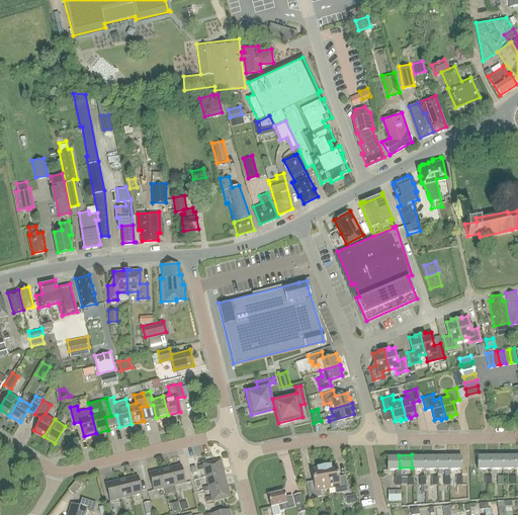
[(424,467),(424,454),(412,454),(412,467),(424,467)]
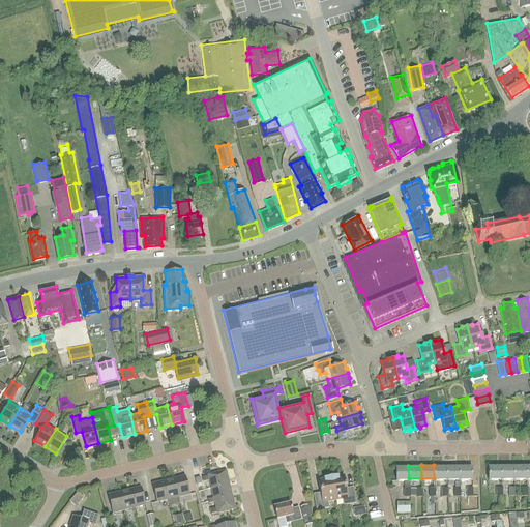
[(446,477),(446,465),(434,465),(434,478),(446,477)]
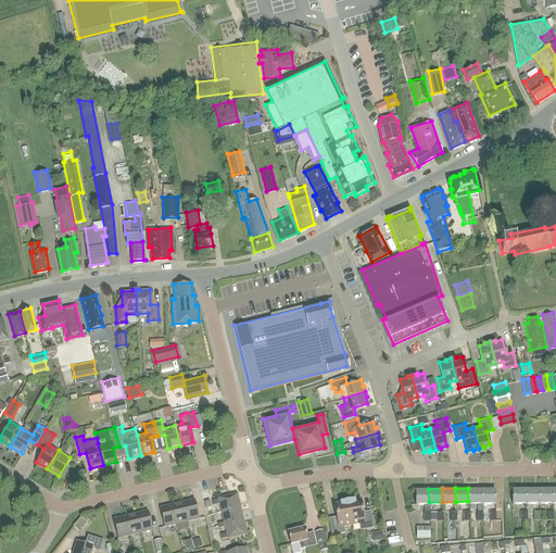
[(482,501),(482,488),(468,488),(468,501),(482,501)]
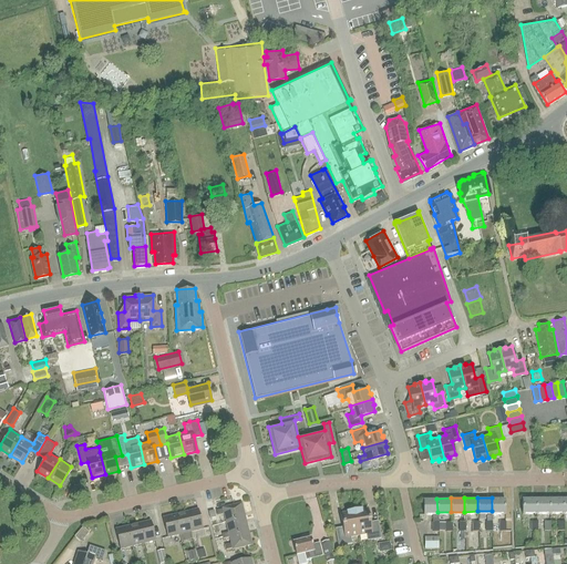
[(505,498),(492,498),(492,511),(505,511),(505,498)]
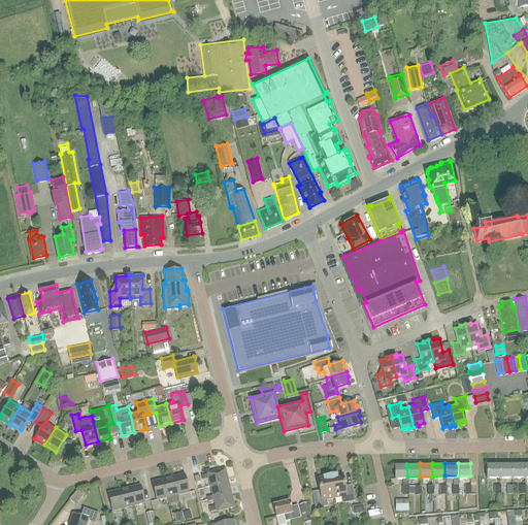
[(487,476),(499,476),(499,463),(487,463),(487,476)]
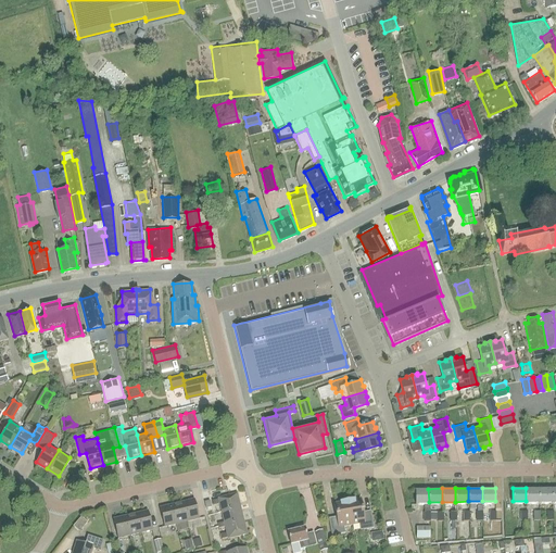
[(539,488),(526,488),(526,501),(539,501),(539,488)]
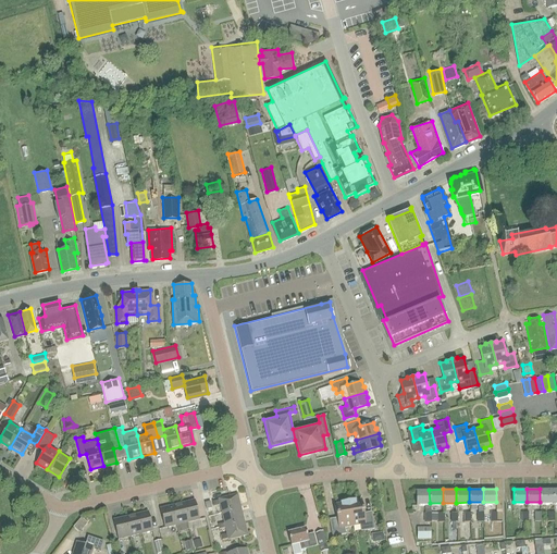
[(553,502),(553,489),(540,489),(540,502),(553,502)]
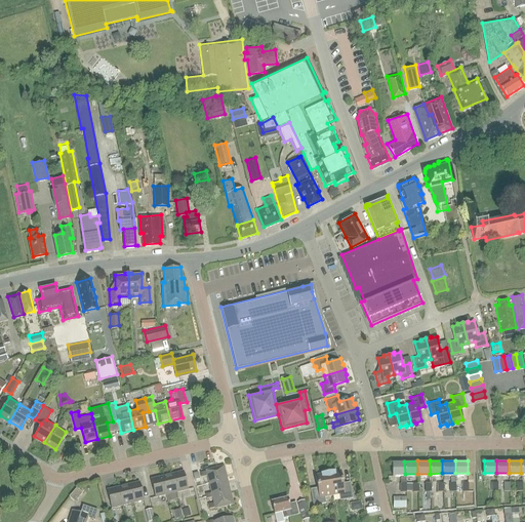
[(406,490),(405,474),(404,462),(392,462),(392,474),(400,474),(400,490),(406,490)]
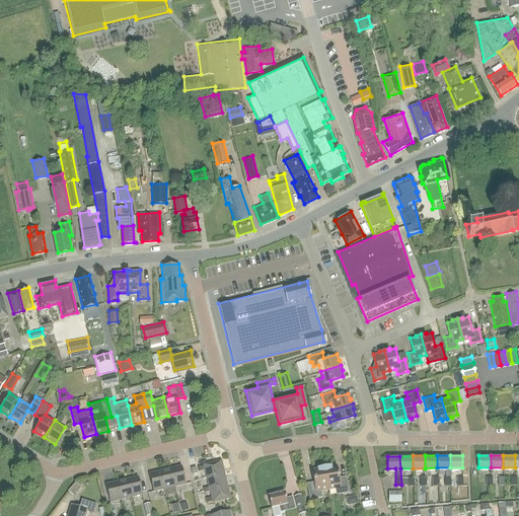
[(205,468),(207,475),(225,471),(221,458),(204,463),(205,464),(198,465),(199,470),(205,468)]
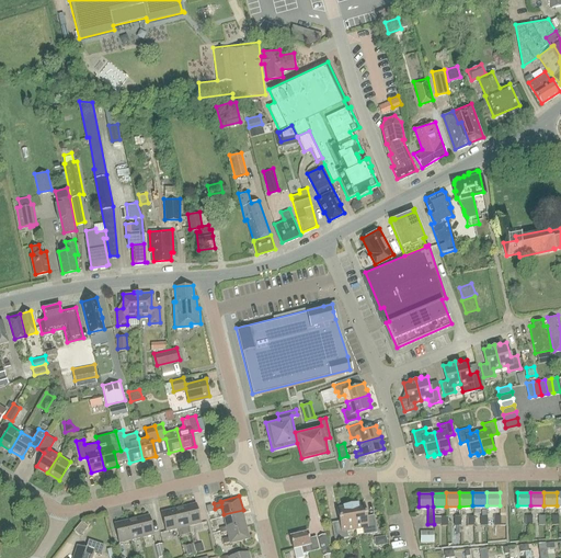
[(350,502),(354,527),(362,525),(363,532),(377,530),(374,515),(366,516),(364,500),(358,501),(350,502)]
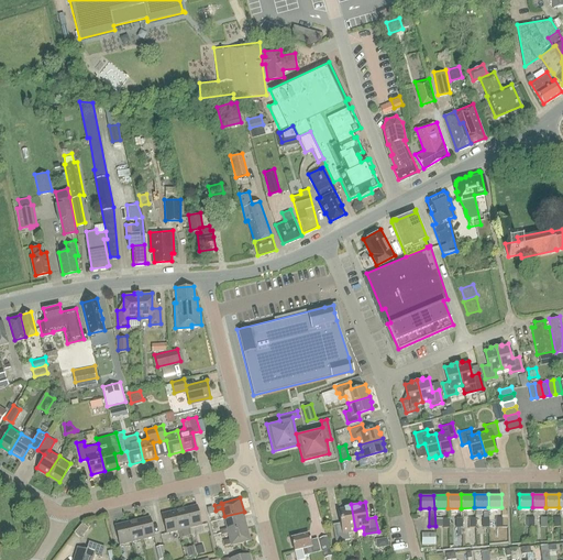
[(185,506),(190,526),(201,523),(197,504),(185,506)]
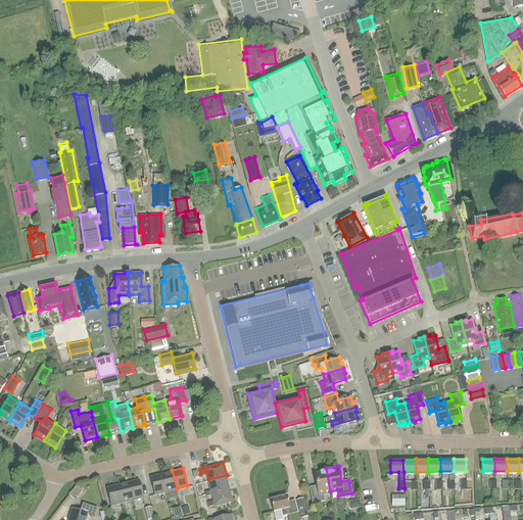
[(330,491),(326,468),(319,470),(314,471),(317,486),(310,487),(312,501),(325,499),(324,492),(330,491)]
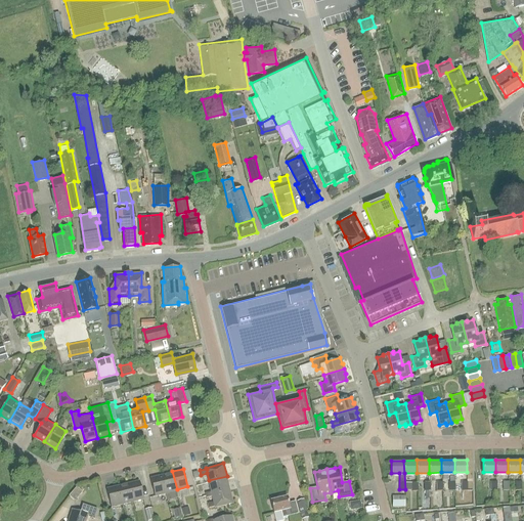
[(166,492),(177,489),(172,471),(162,474),(166,492)]
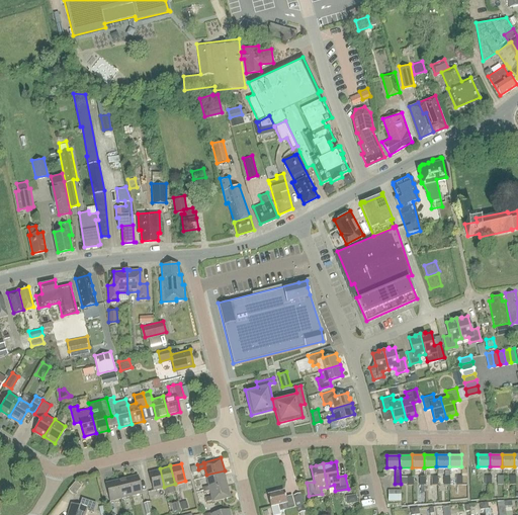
[(153,489),(164,487),(160,468),(149,470),(153,489)]
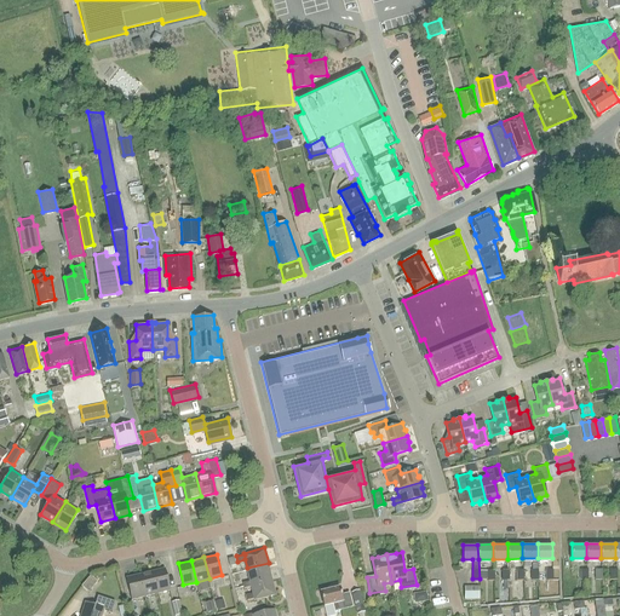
[(244,586),(252,585),(251,583),(273,577),(269,563),(247,568),(251,580),(242,581),(244,586)]
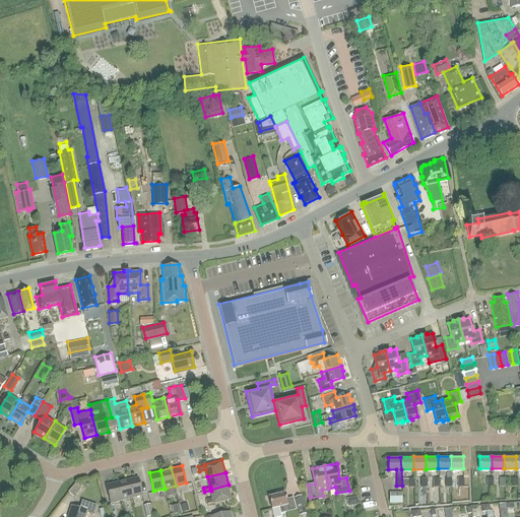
[(128,478),(132,496),(143,494),(139,475),(128,478)]
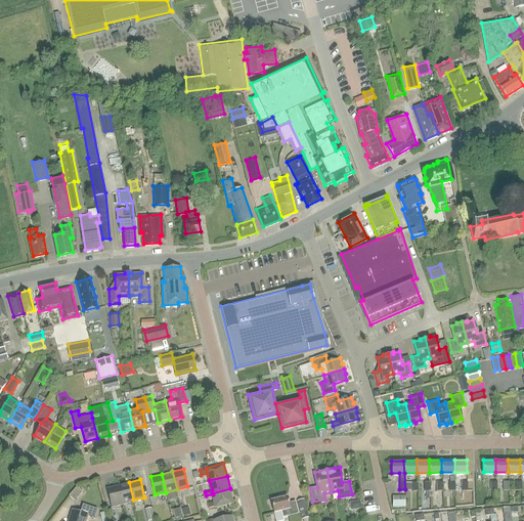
[(118,484),(122,503),(133,500),(129,482),(118,484)]
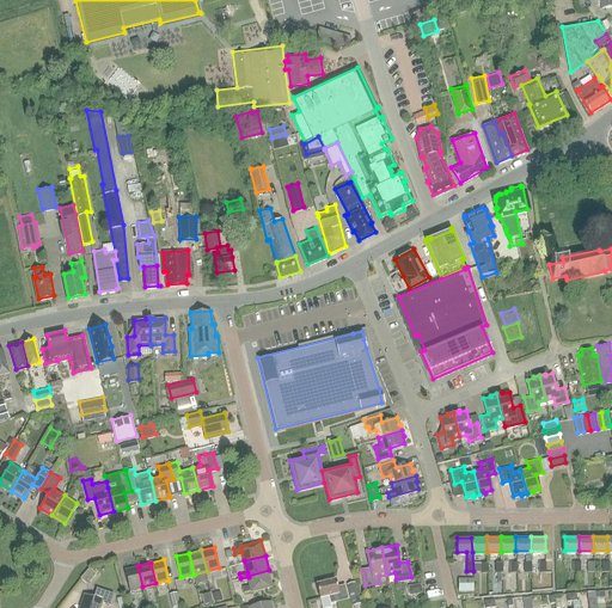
[(80,576),(87,582),(96,571),(89,565),(80,576)]
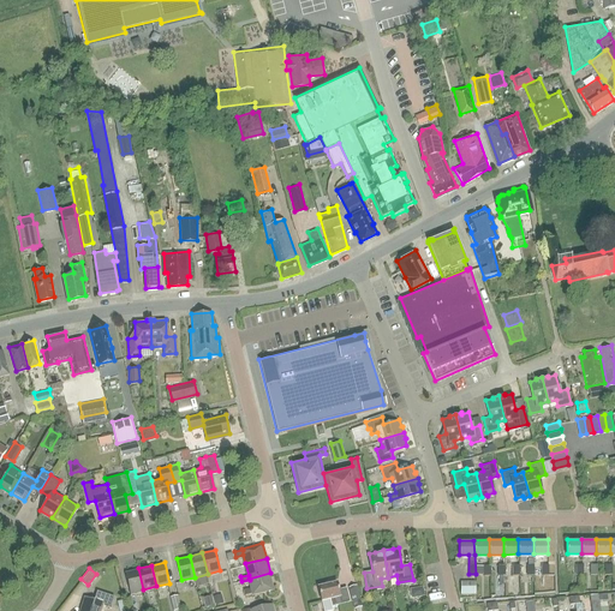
[(130,593),(143,589),(138,568),(125,571),(130,593)]
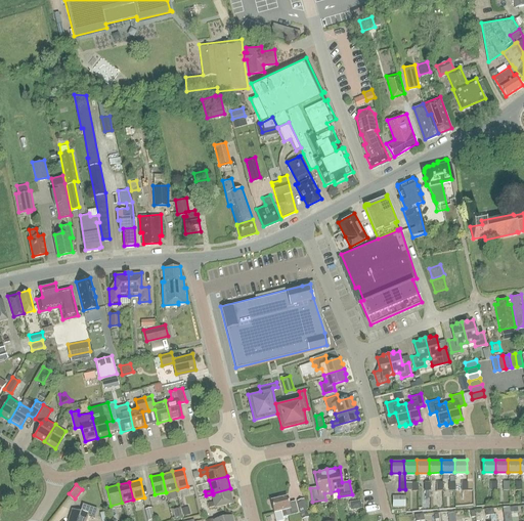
[(233,502),(230,488),(212,493),(213,494),(214,501),(208,502),(209,507),(215,505),(215,506),(233,502)]
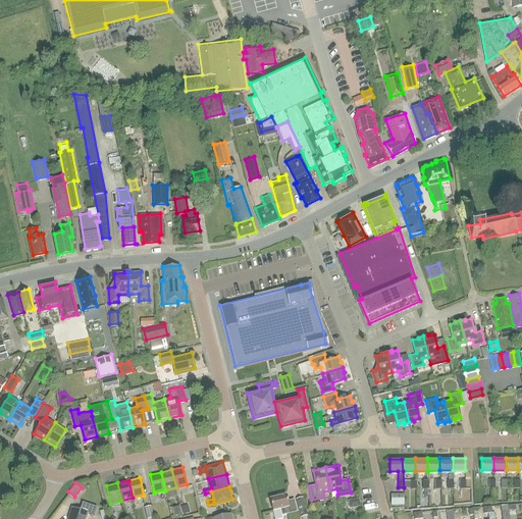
[(403,503),(403,491),(390,491),(390,503),(403,503)]
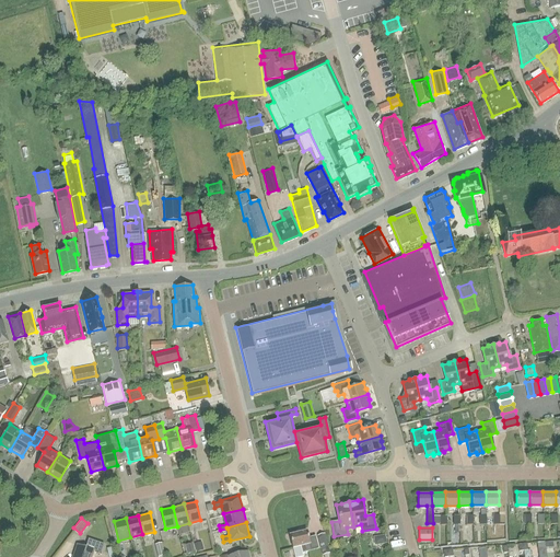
[(302,552),(318,547),(315,534),(308,535),(306,529),(289,533),(294,556),(302,555),(302,552)]
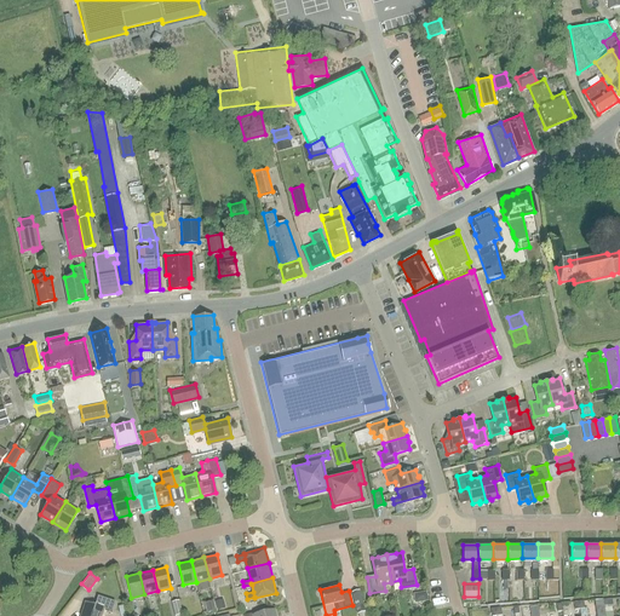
[(356,611),(365,609),(359,587),(351,589),(356,611)]
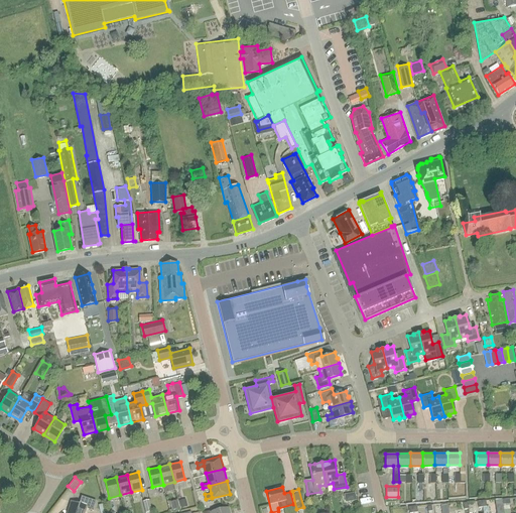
[(355,491),(344,493),(345,496),(349,500),(356,498),(355,491)]
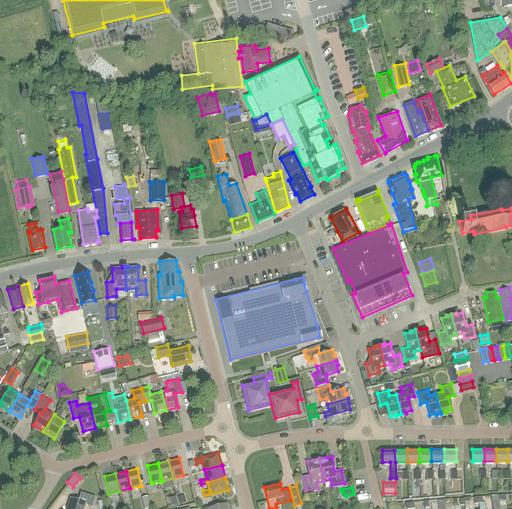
[(70,496),(65,508),(83,508),(86,502),(92,504),(95,495),(80,490),(78,498),(70,496)]
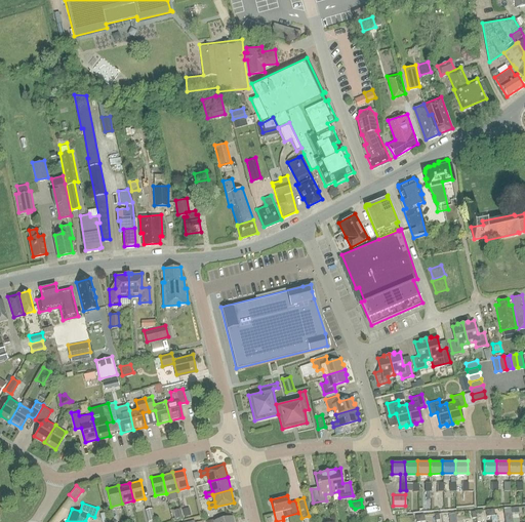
[(512,505),(505,507),(507,521),(514,520),(512,505)]
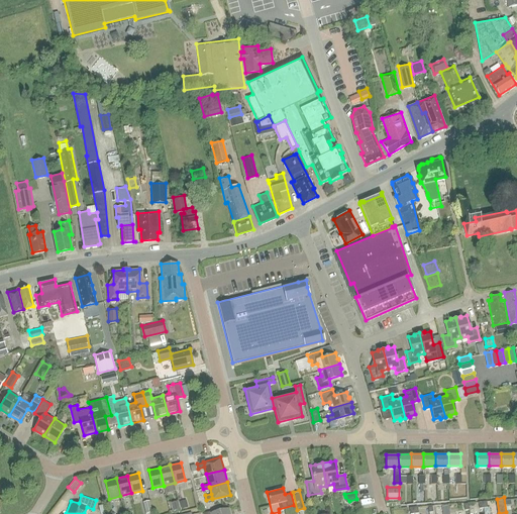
[(152,513),(152,512),(153,512),(149,499),(142,500),(145,513),(152,513)]
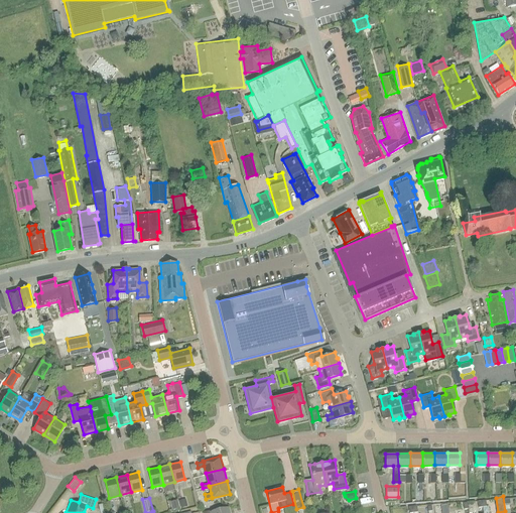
[(171,508),(179,506),(177,498),(169,500),(171,508)]
